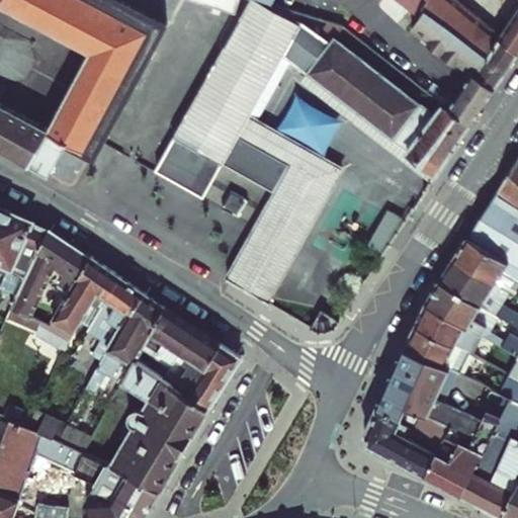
[(104,142),(155,48),(119,28),(125,16),(94,0),(3,0),(2,3),(90,51),(50,128),(0,101),(0,149),(48,175),(64,147),(89,160),(92,155),(96,156),(104,142)]
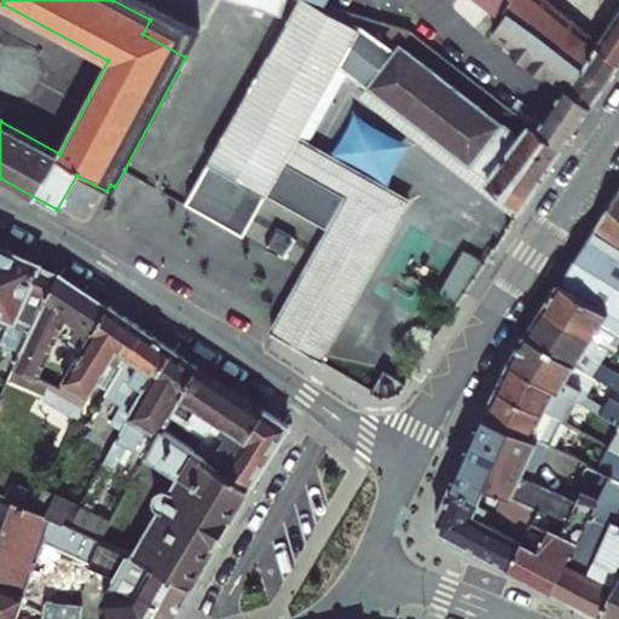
[(113,0),(150,19),(143,34),(185,57),(201,28),(148,0),(113,0)]
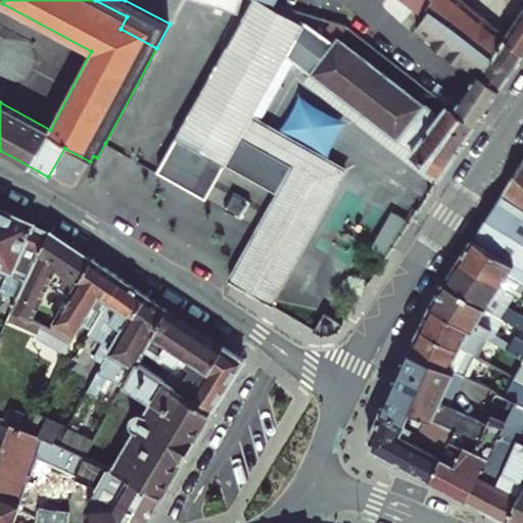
[(229,281),(270,305),(346,169),(268,126),(252,116),(286,55),(442,174),(476,125),(457,110),(448,103),(440,114),(340,37),(348,27),(344,24),(333,20),(322,33),(305,20),(303,24),(260,0),(254,0),(167,157),(214,185),(232,151),(240,156),(249,140),(294,165),(258,229),(229,281)]
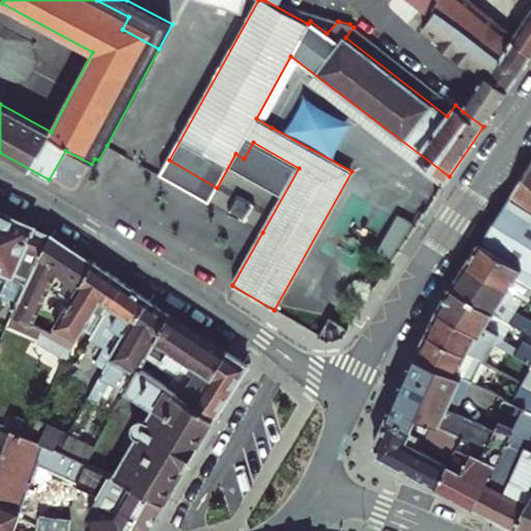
[(243,0),(206,0),(241,10),(243,0)]
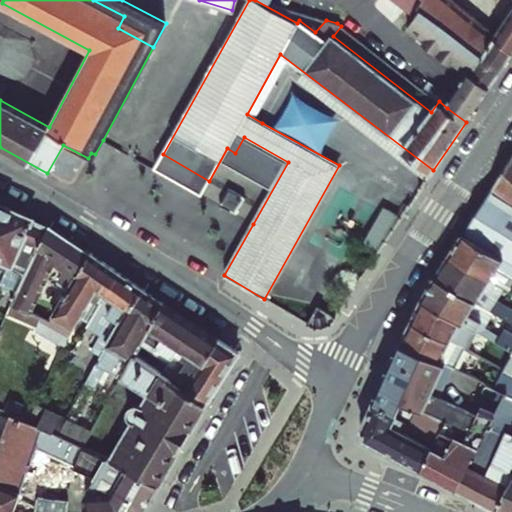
[(394,0),(417,20),(424,10),(419,6),(423,0),(394,0)]
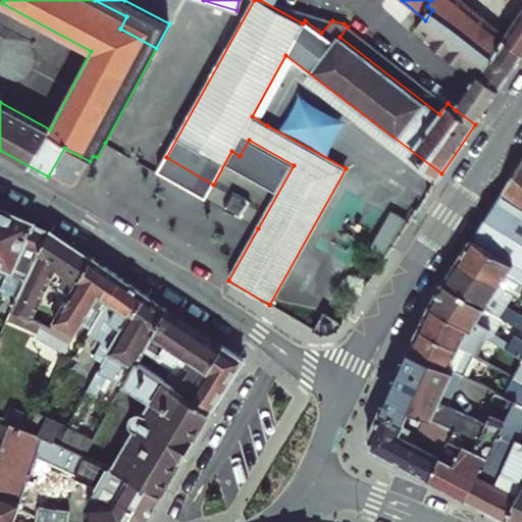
[(521,0),(431,0),(427,6),(432,10),(491,57),(504,37),(521,52),(521,0)]
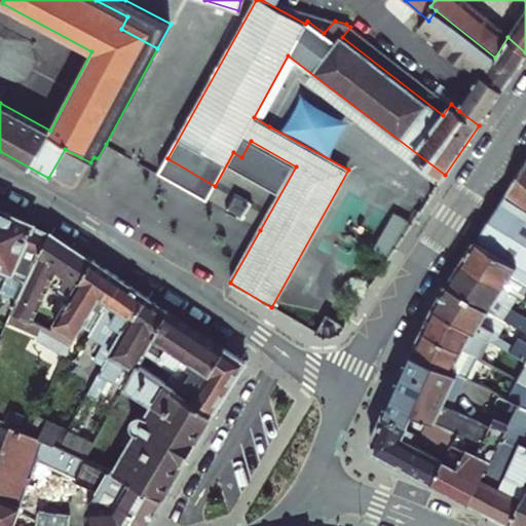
[(495,58),(436,10),(428,21),(419,33),(438,45),(436,47),(465,67),(467,65),(484,75),(503,88),(525,54),(525,52),(508,37),(495,58)]
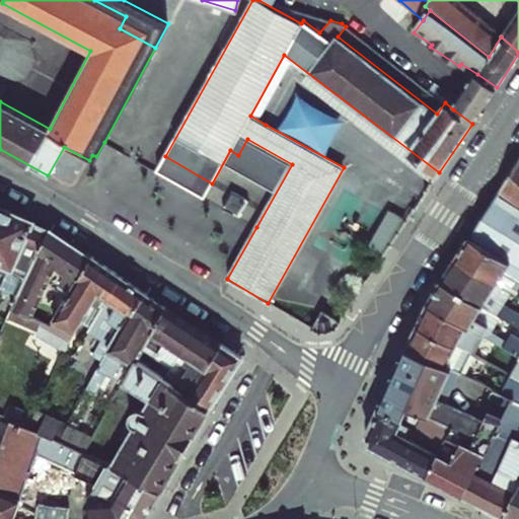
[(250,116),(266,125),(293,76),(433,183),(439,172),(284,55),(250,116)]
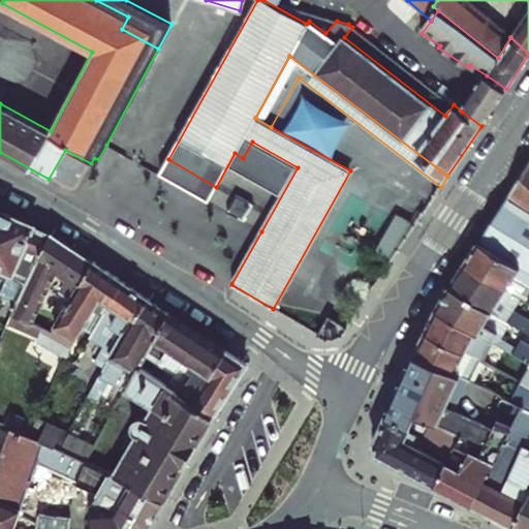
[(487,75),(469,100),(489,115),(506,89),(487,75)]
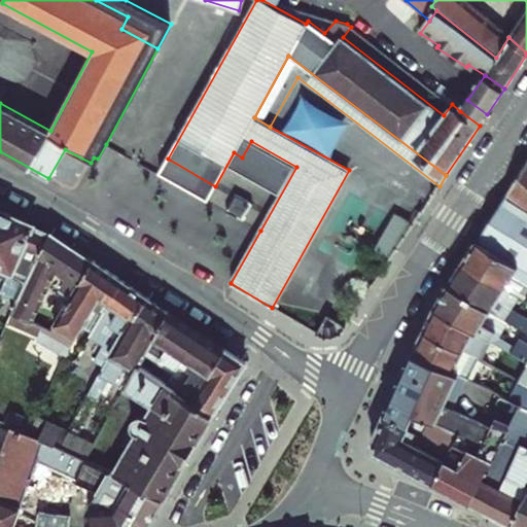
[(460,111),(480,126),(487,114),(467,100),(460,111)]
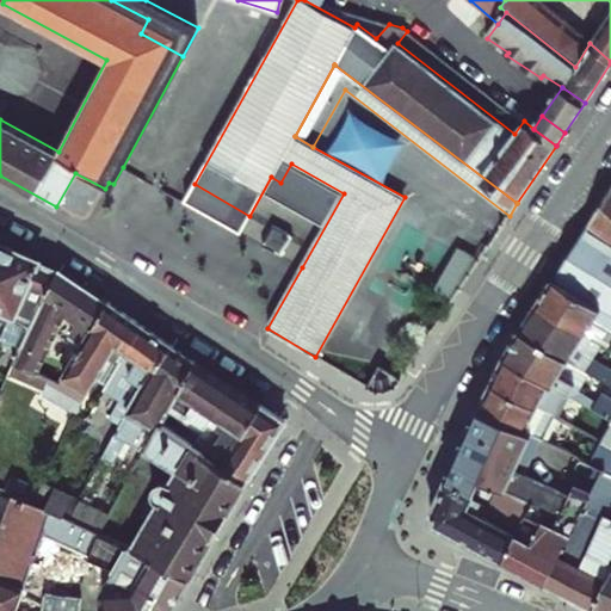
[(610,417),(610,418),(587,461),(606,469),(610,471),(610,189),(553,278),(610,314),(610,417)]
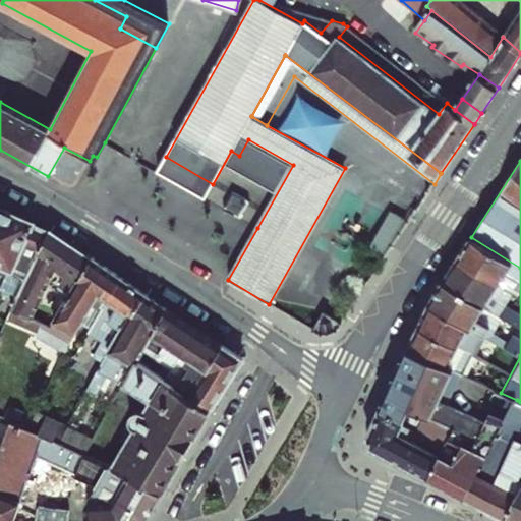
[(248,199),(231,189),(230,192),(222,207),(239,216),(246,203),(248,199)]
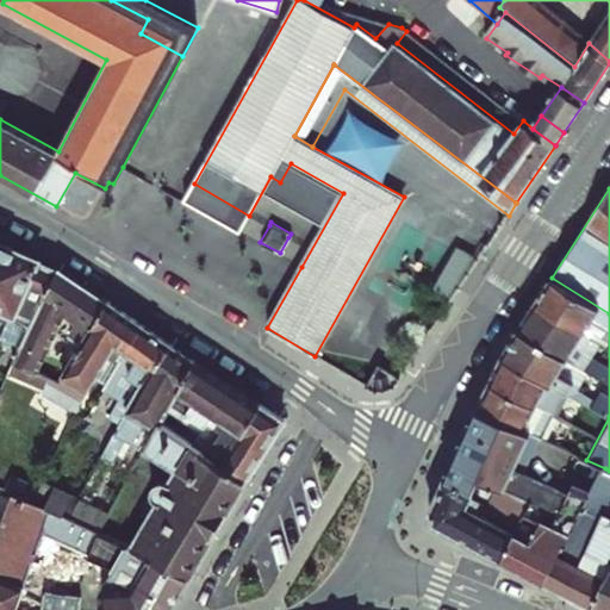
[(0,310),(32,325),(58,268),(0,243),(0,310)]
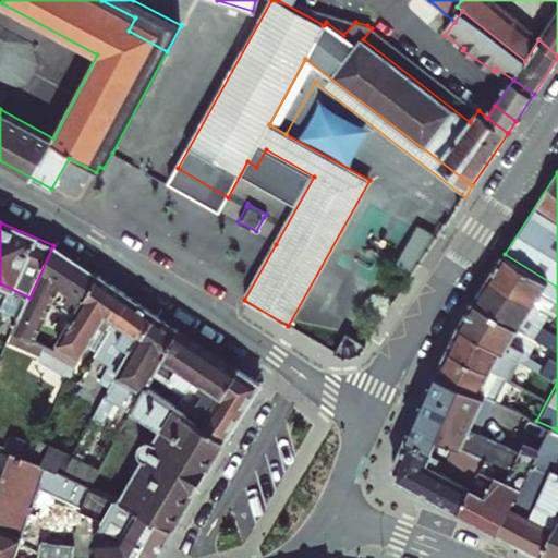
[(398,264),(413,275),(438,238),(419,227),(398,264)]
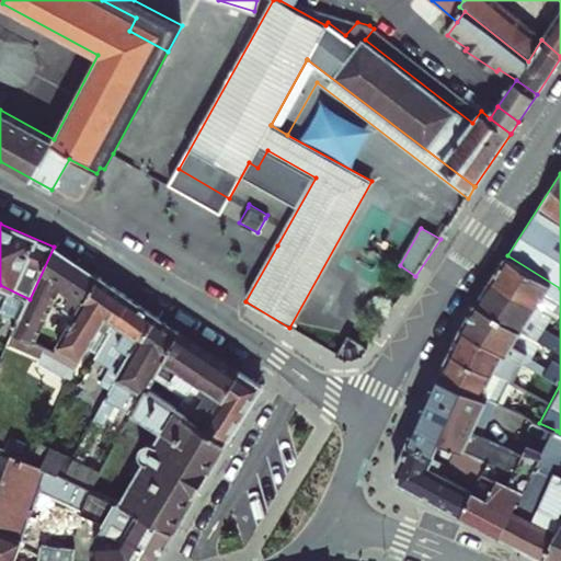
[(73,319),(99,276),(54,247),(30,299),(13,332),(35,342),(58,292),(68,296),(61,312),(73,319)]
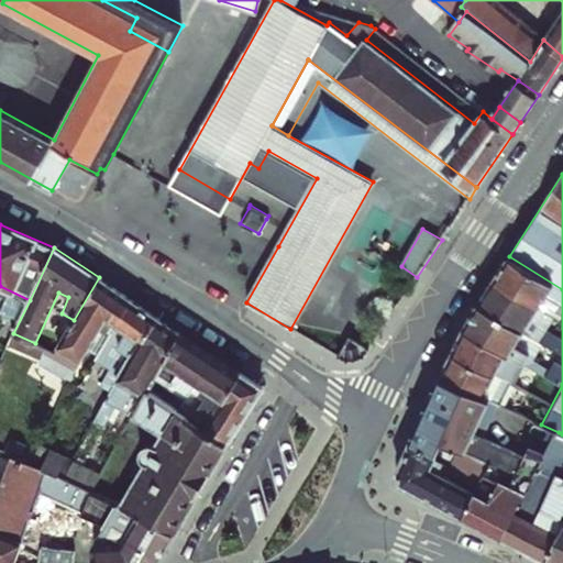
[(562,289),(509,256),(495,278),(550,312),(558,299),(562,302),(562,289)]
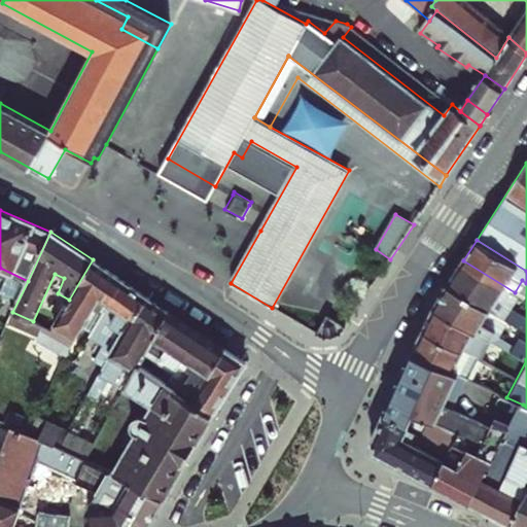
[(105,297),(118,277),(93,259),(69,300),(50,329),(45,340),(51,344),(50,348),(66,357),(88,323),(95,327),(103,313),(101,309),(109,300),(105,297)]
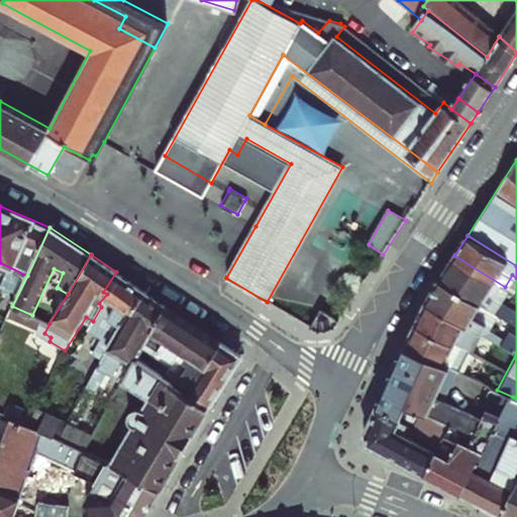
[(454,255),(440,278),(500,314),(516,324),(516,311),(502,302),(510,290),(505,287),(454,255)]
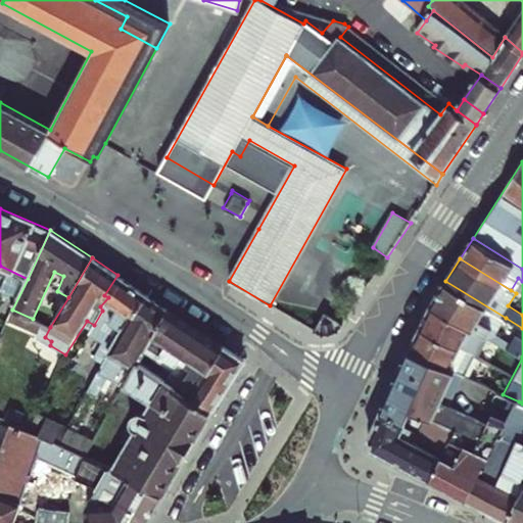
[(135,315),(147,295),(117,275),(104,295),(108,297),(100,306),(102,311),(94,325),(89,335),(101,342),(93,358),(102,364),(130,312),(135,315)]
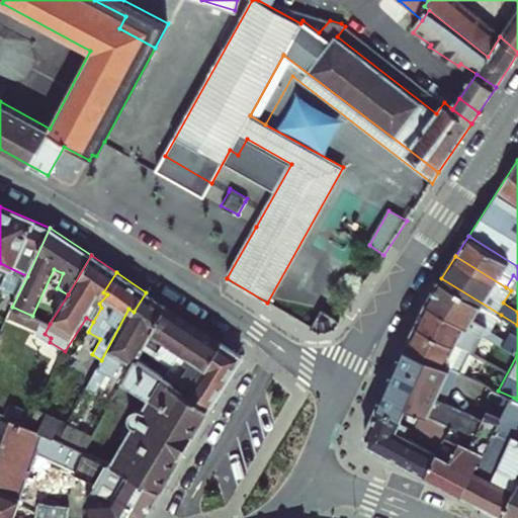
[(501,315),(441,278),(427,299),(481,332),(517,354),(517,353),(517,336),(510,331),(506,339),(492,330),(501,315)]
